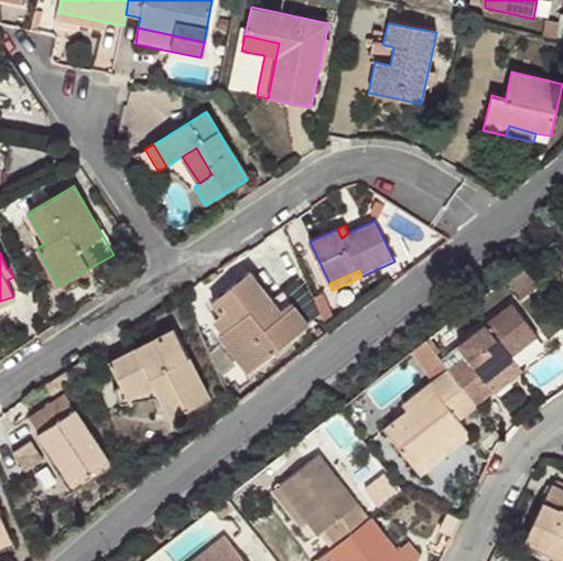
[(212,303),(220,317),(230,328),(222,334),(220,335),(251,373),(309,326),(283,292),(271,301),(249,272),(212,303)]
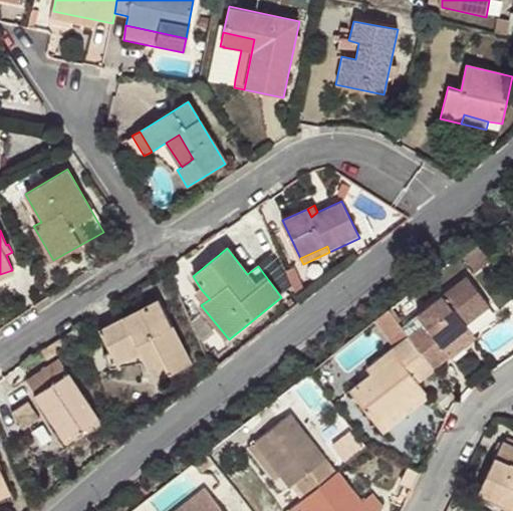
[(410,336),(436,370),(451,359),(441,346),(457,334),(452,327),(461,320),(466,327),(491,308),(467,279),(419,314),(426,324),(410,336)]
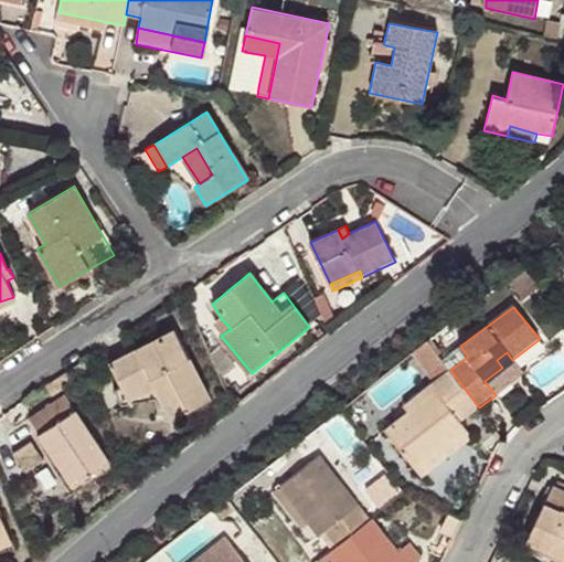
[(231,329),(221,318),(214,322),(222,335),(231,329)]
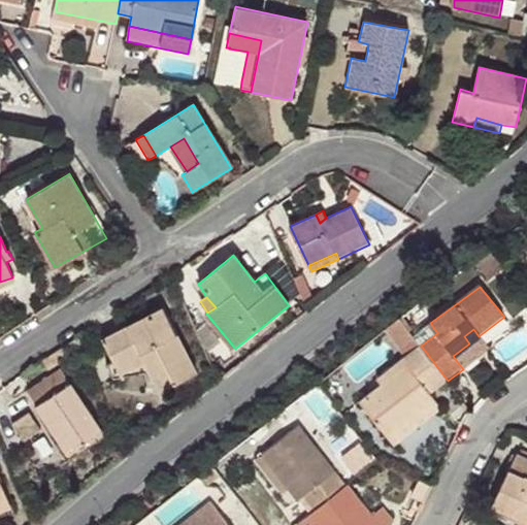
[(102,338),(118,366),(140,354),(144,364),(159,391),(196,372),(162,307),(102,338)]
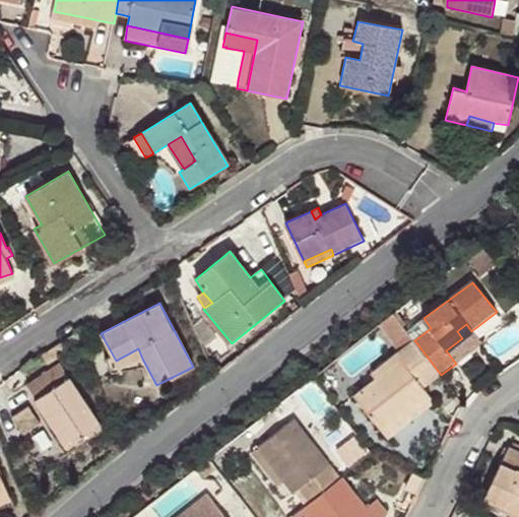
[(446,350),(456,364),(481,343),(471,331),(466,324),(457,331),(462,338),(446,350)]
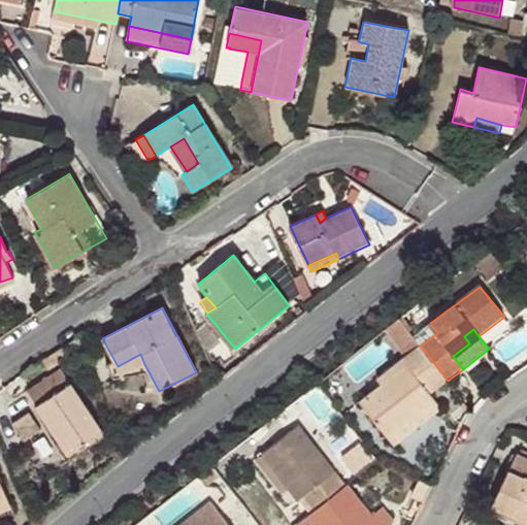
[(448,381),(421,346),(403,360),(407,364),(382,386),(359,402),(386,437),(434,401),(429,395),(448,381)]
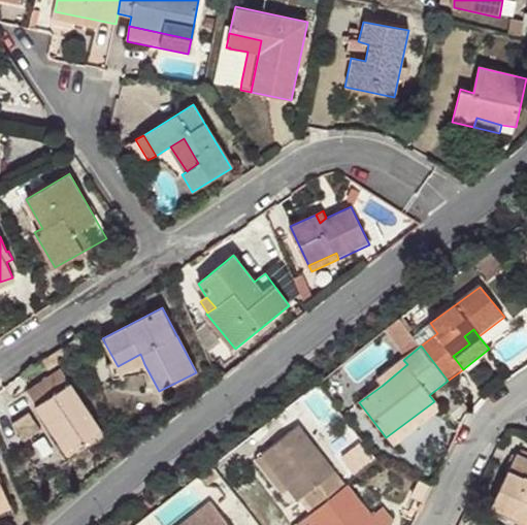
[(140,354),(118,366),(123,376),(144,364),(140,354)]
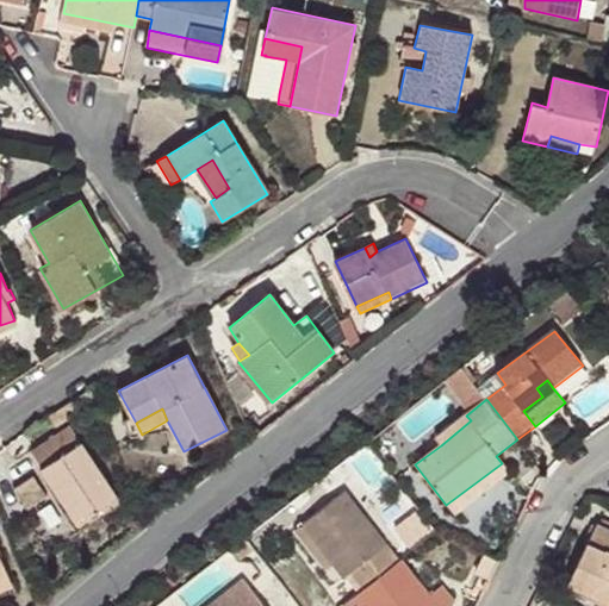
[(471,420),(466,416),(435,438),(441,445),(471,420)]
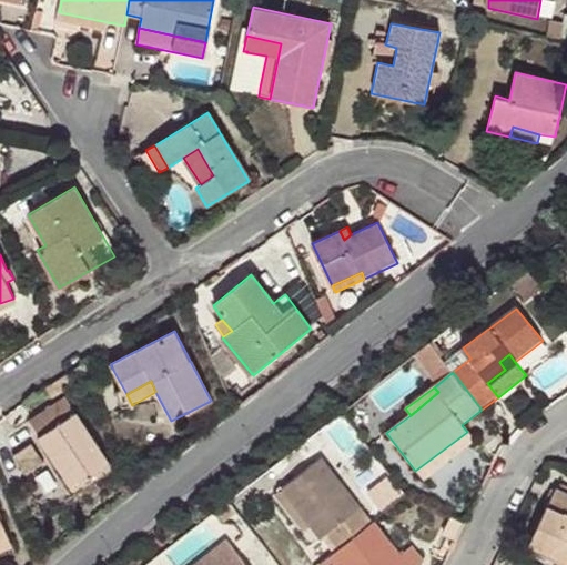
[(66,399),(29,422),(60,471),(66,467),(80,486),(110,466),(66,399)]
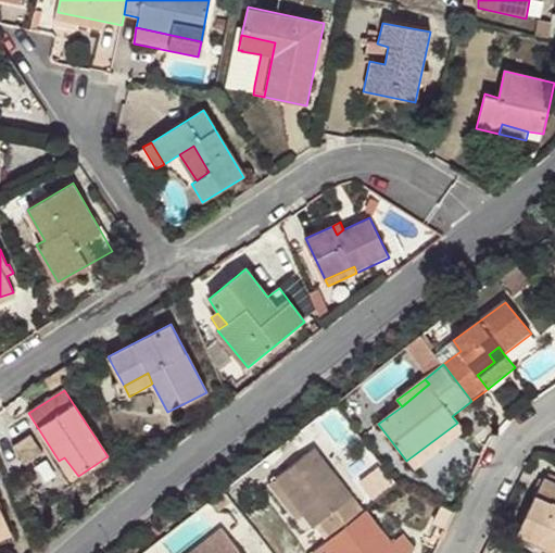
[(465,432),(457,423),(406,461),(414,470),(465,432)]
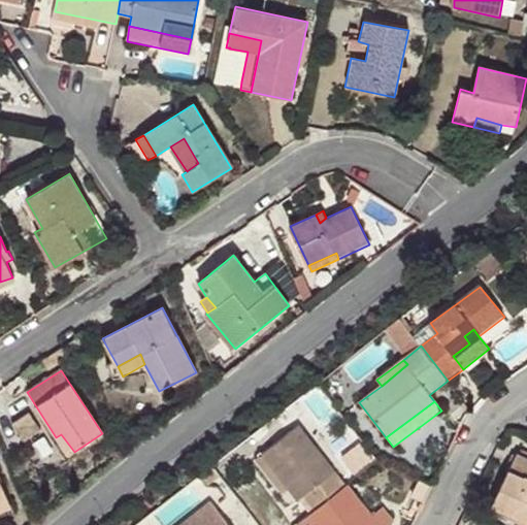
[(39,432),(28,414),(10,424),(22,443),(39,432)]
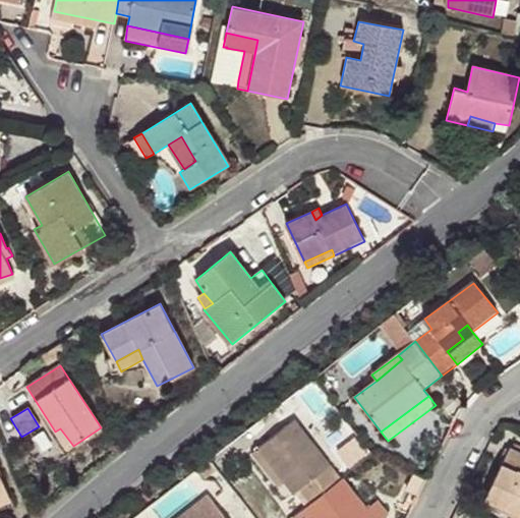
[(311,505),(341,481),(294,421),(258,449),(295,495),(300,491),(311,505)]
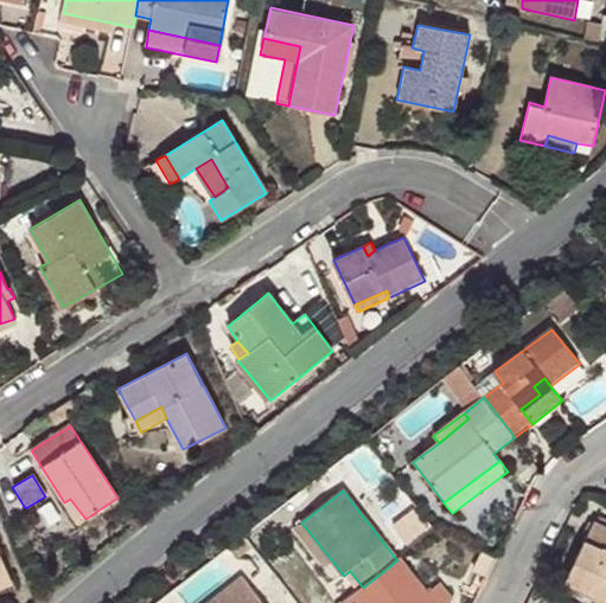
[(70,499),(64,502),(59,505),(74,527),(85,519),(70,499)]
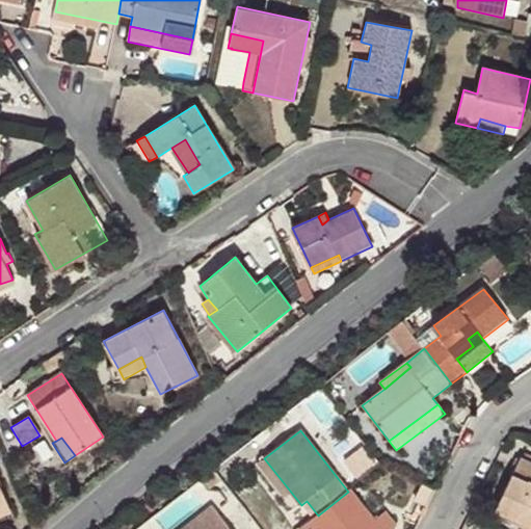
[(530,459),(522,455),(496,510),(530,527),(530,459)]
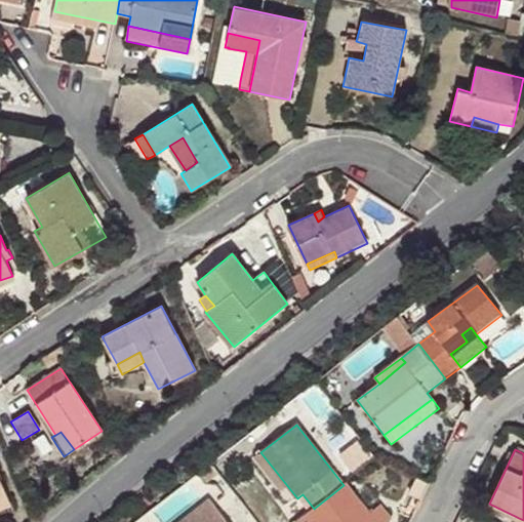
[(0,505),(9,502),(0,479),(0,505)]
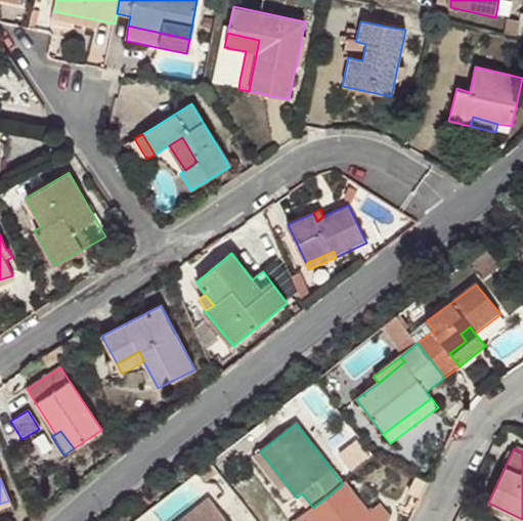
[(368,513),(346,482),(343,484),(313,508),(307,512),(314,520),(392,520),(380,505),(368,513)]
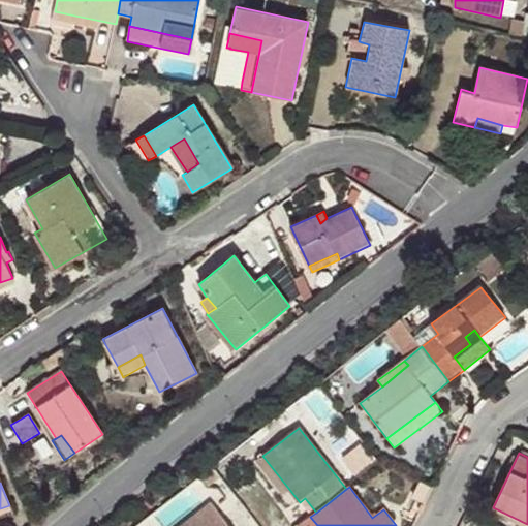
[(228,525),(211,504),(182,525),(228,525)]
